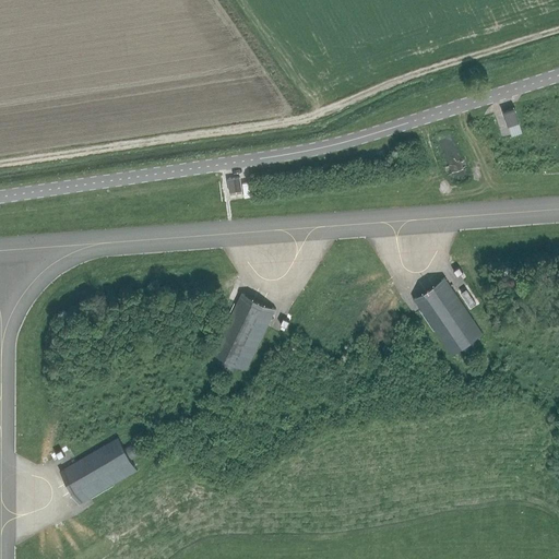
[(503,114),(508,126),(519,122),(514,110),(515,109),(514,107),(502,111),(502,113),(503,114)]
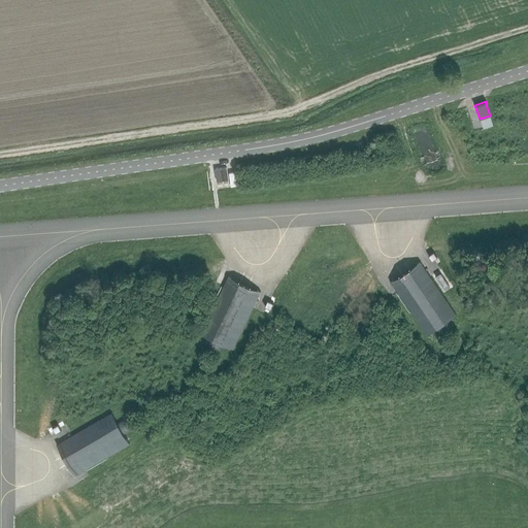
[(217,180),(228,178),(226,166),(215,168),(217,180)]
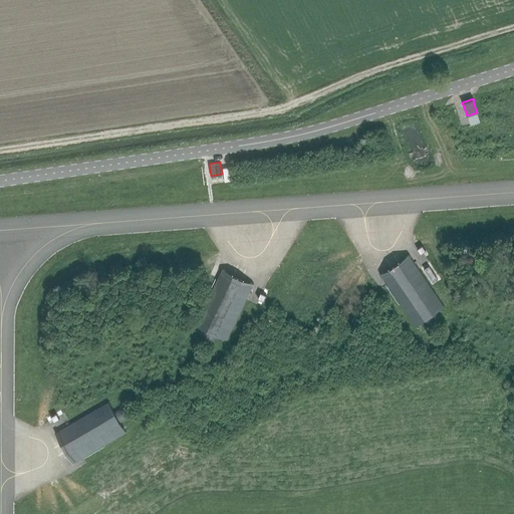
[(421,254),(426,250),(422,245),(419,248),(417,249),(421,254)]
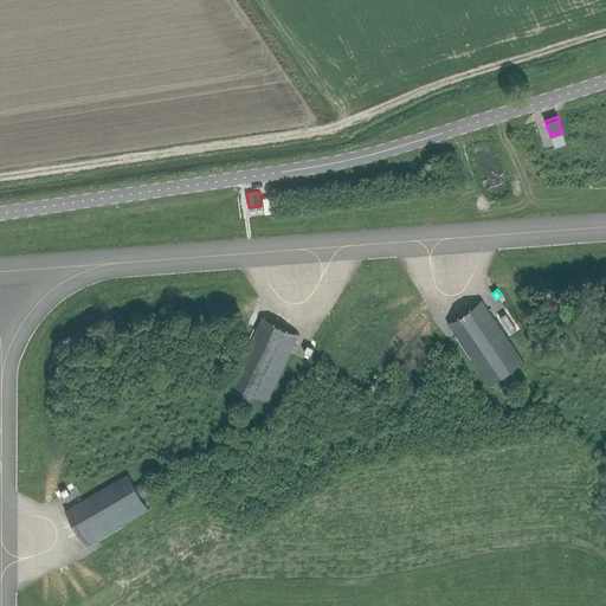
[(447,324),(456,336),(457,337),(456,339),(457,341),(458,341),(489,385),(498,378),(503,384),(517,373),(514,367),(523,361),(497,323),(494,318),(482,301),(451,322),(447,324)]
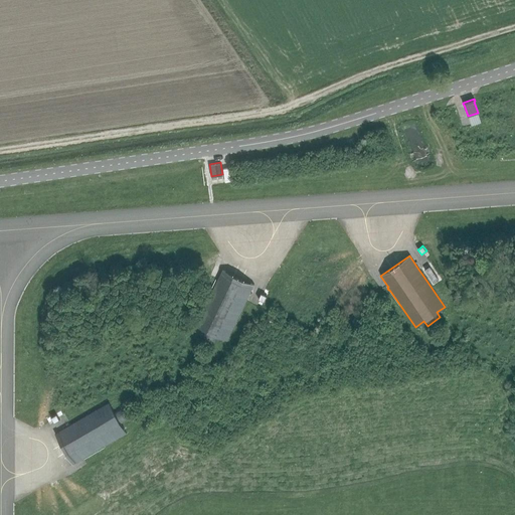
[(430,267),(424,270),(434,283),(439,280),(430,267)]
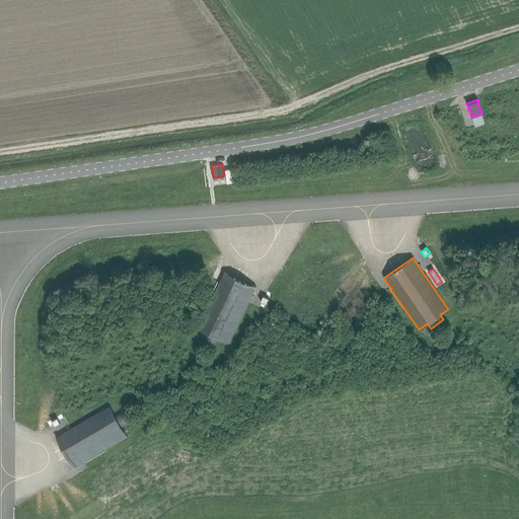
[(224,272),(218,282),(217,285),(216,284),(215,286),(216,287),(197,327),(206,332),(203,339),(217,345),(219,339),(229,344),(245,308),(248,303),(256,287),(224,272)]
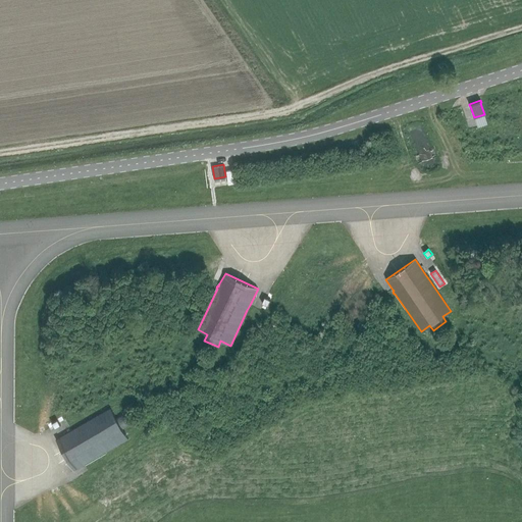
[(266,293),(264,299),(269,301),(272,296),(266,293)]
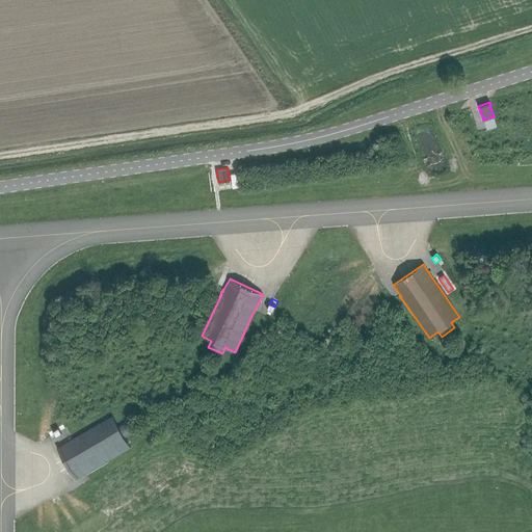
[(78,435),(73,439),(56,448),(75,480),(85,474),(87,473),(88,474),(90,473),(90,471),(131,447),(126,437),(132,434),(129,429),(128,428),(124,422),(117,425),(112,416),(78,435)]
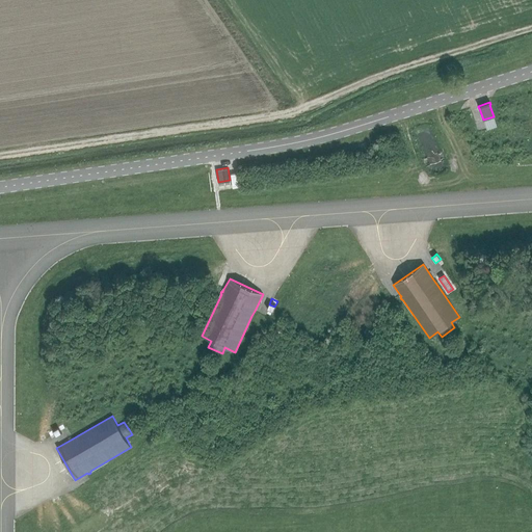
[(54,430),(48,433),(51,439),(57,435),(54,430)]
